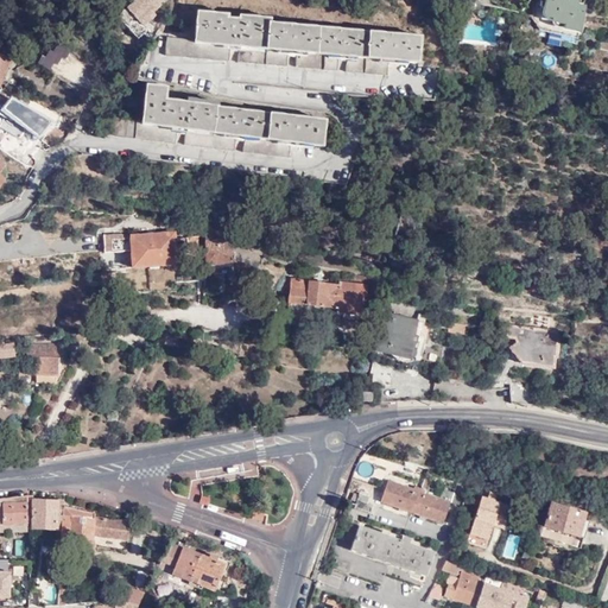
[(133,0),(118,14),(125,23),(124,24),(137,38),(147,29),(145,26),(141,23),(144,19),(147,23),(154,16),(152,12),(160,5),(158,2),(160,0),(133,0)]
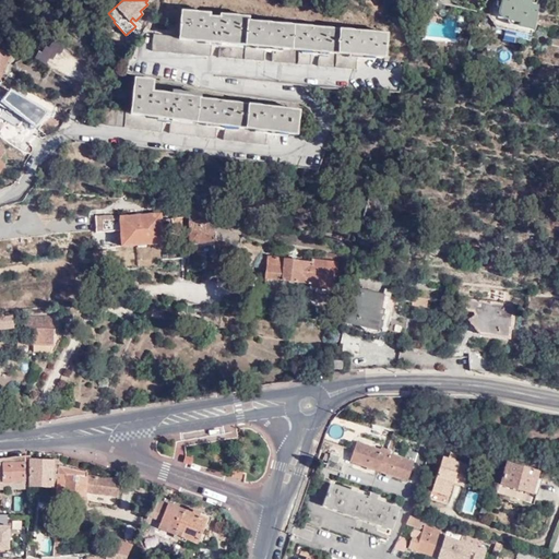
[(535,6),(539,0),(499,0),(501,0),(495,26),(528,34),(535,6)]
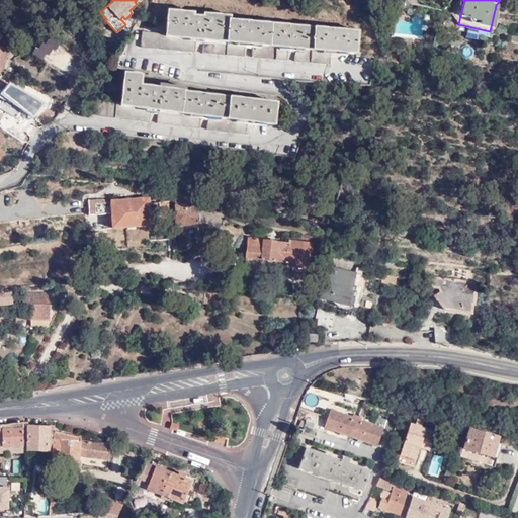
[(193,13),(168,11),(165,34),(142,32),(141,48),(195,53),(196,40),(200,40),(203,40),(202,54),(244,58),(246,45),(250,45),(254,46),(253,59),(286,61),(287,48),(291,49),(294,49),(293,62),(330,65),(331,52),(335,53),(357,54),(359,32),(230,20),(230,16),(204,13),(203,17),(193,16),(193,13)]
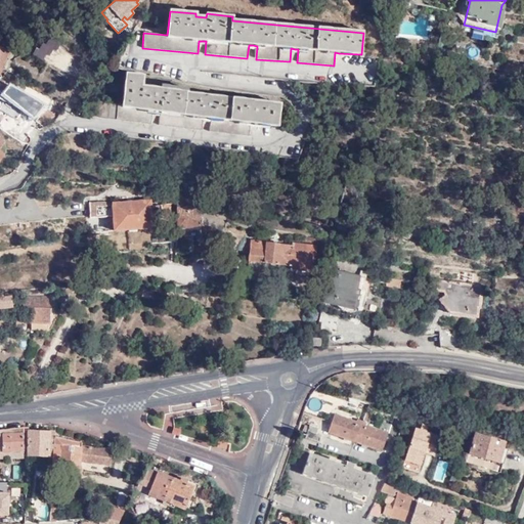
[(77,61),(42,39),(33,54),(68,77),(77,61)]
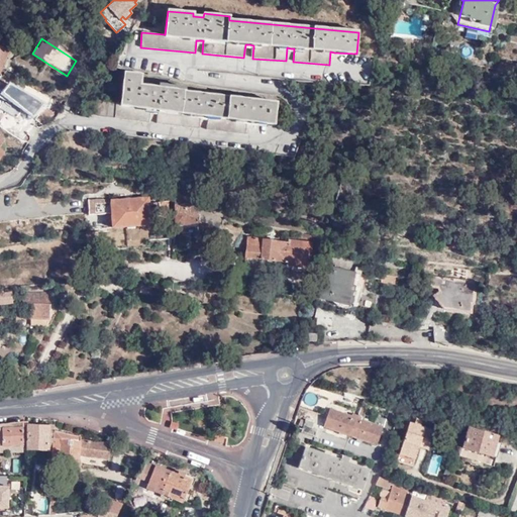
[(0,72),(0,73),(1,73),(3,64),(5,64),(8,46),(2,45),(0,44),(0,72)]
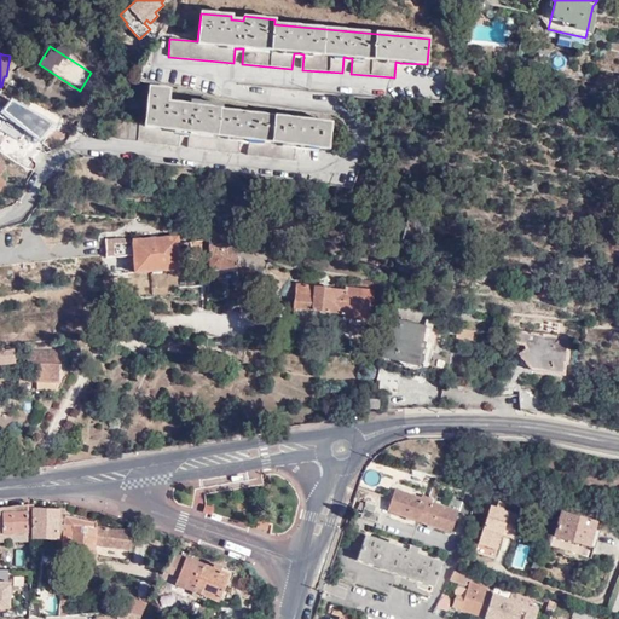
[(145,123),(110,120),(109,138),(129,140),(178,146),(179,132),(184,132),(189,132),(187,148),(238,155),(241,139),(244,139),(249,140),(248,156),(294,161),(296,146),(300,146),(328,150),(331,125),(221,110),(221,105),(191,102),(191,105),(168,103),(169,90),(149,87),(145,123)]
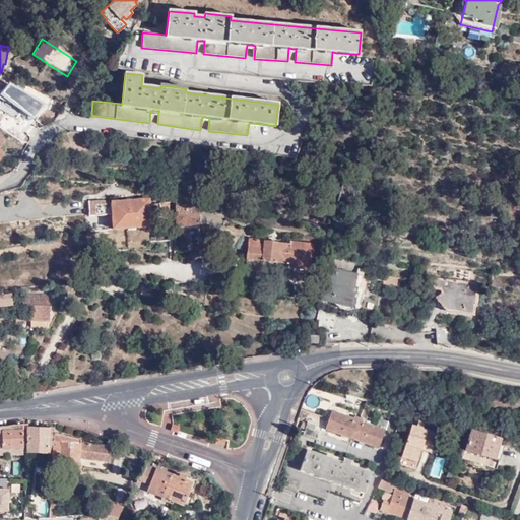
[(11,88),(5,80),(0,82),(0,93),(1,95),(11,88)]
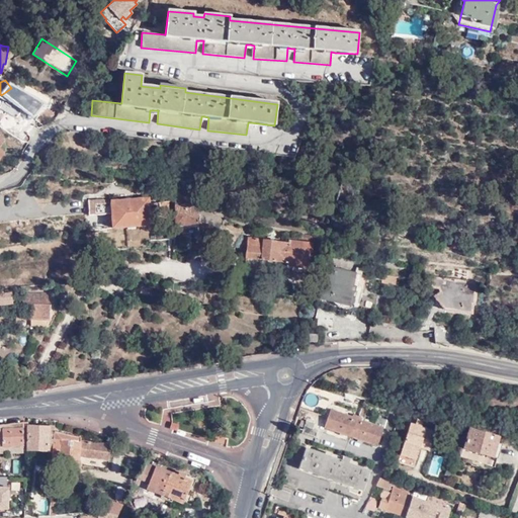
[(199,224),(198,195),(174,196),(175,225),(199,224)]
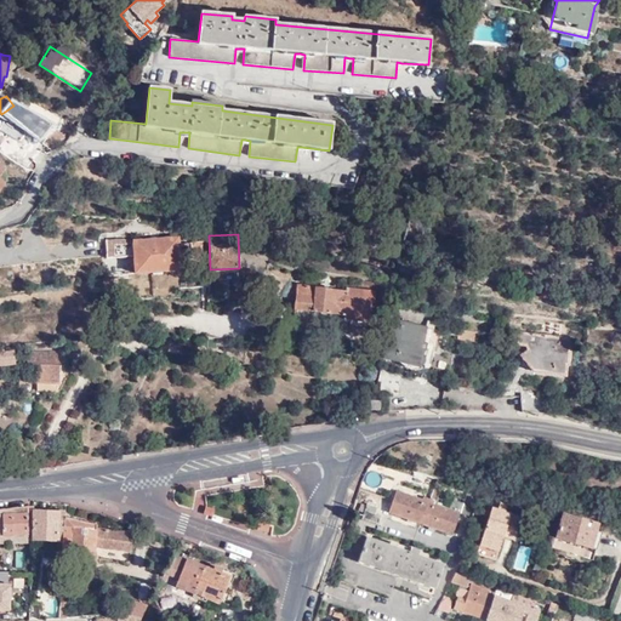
[(204,258),(203,243),(195,243),(195,240),(191,240),(192,244),(177,245),(177,238),(134,240),(134,239),(104,241),(106,258),(132,257),(135,274),(180,271),(180,261),(204,258)]
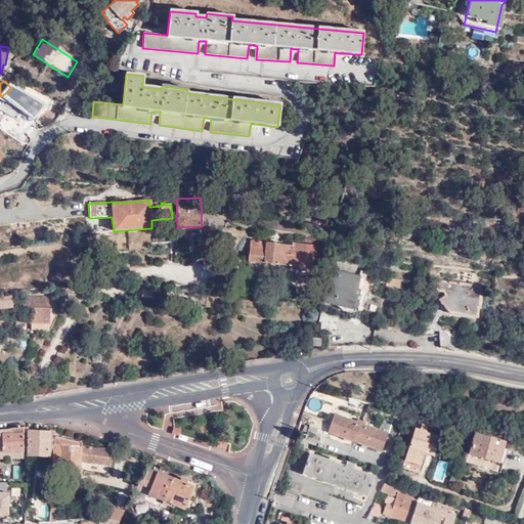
[(62,223),(62,216),(50,216),(51,224),(62,223)]
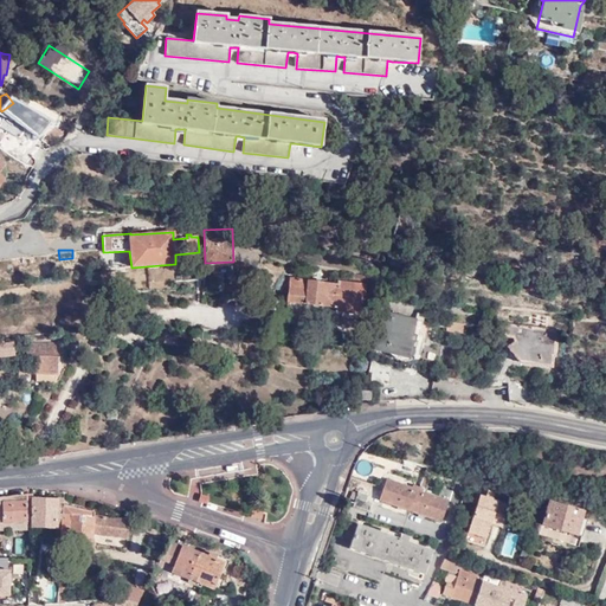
[(288,301),(339,305),(337,311),(342,311),(360,314),(361,295),(367,296),(368,283),(339,279),(339,283),(289,277),(288,301)]
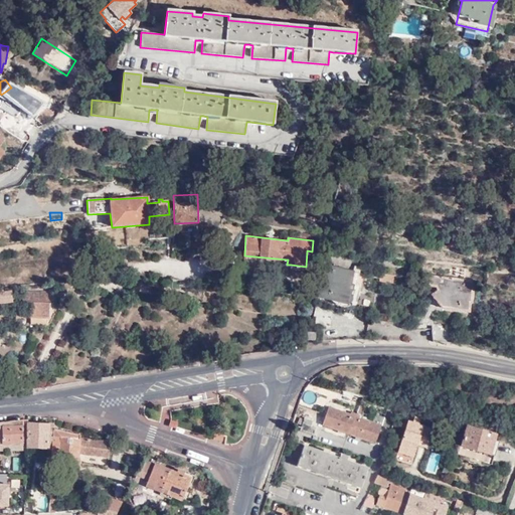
[(208,247),(208,236),(197,236),(197,247),(208,247)]
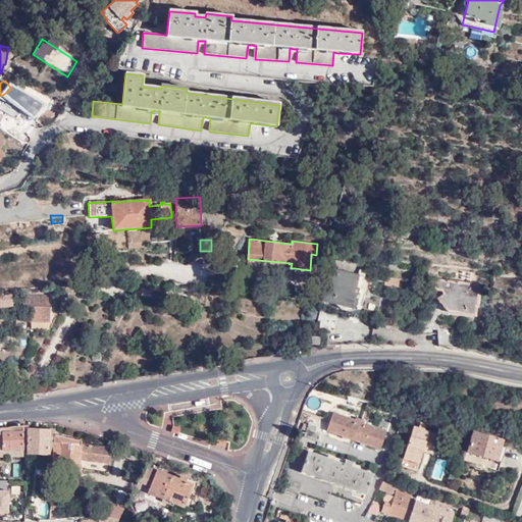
[(364,297),(369,279),(329,270),(322,299),(323,300),(323,302),(330,303),(331,302),(353,307),(356,295),(364,297)]
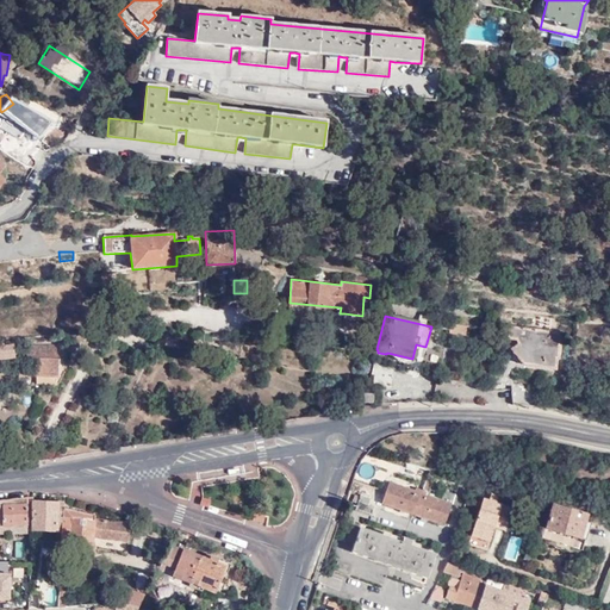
[(560,338),(560,334),(509,328),(508,338),(514,338),(514,343),(515,346),(512,348),(524,362),(542,365),(541,367),(554,368),(558,338),(560,338)]
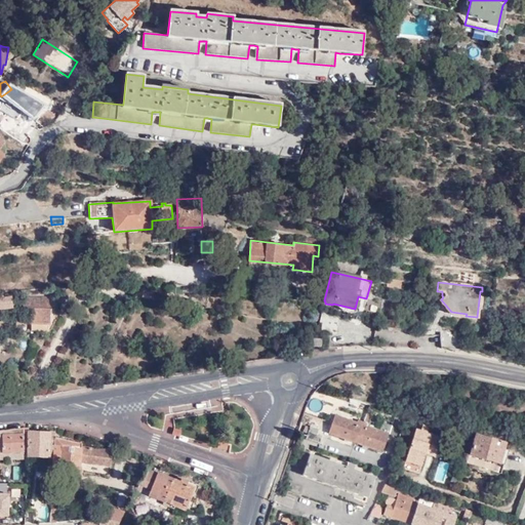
[(31,322),(50,323),(50,314),(51,314),(52,296),(24,296),(23,308),(31,308),(31,322)]
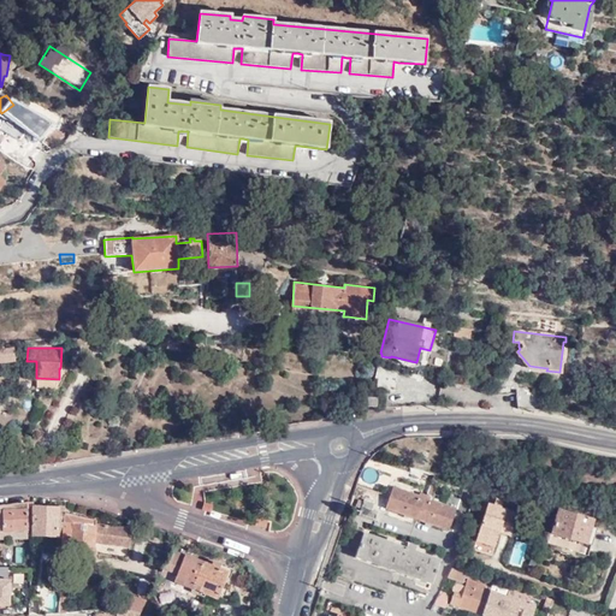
[(519,392),(517,409),(535,410),(537,395),(520,389),(519,392)]
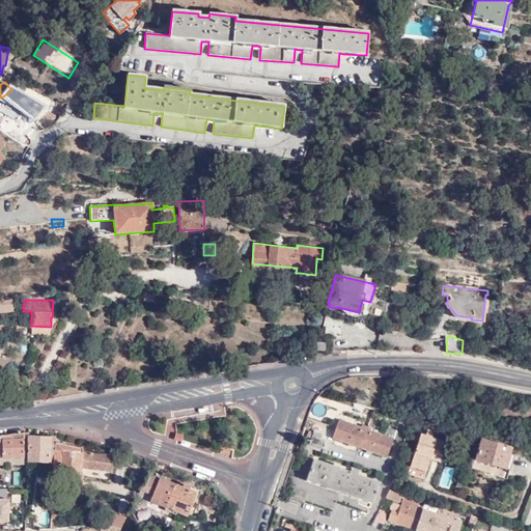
[(319,342),(319,351),(328,351),(328,343),(319,342)]
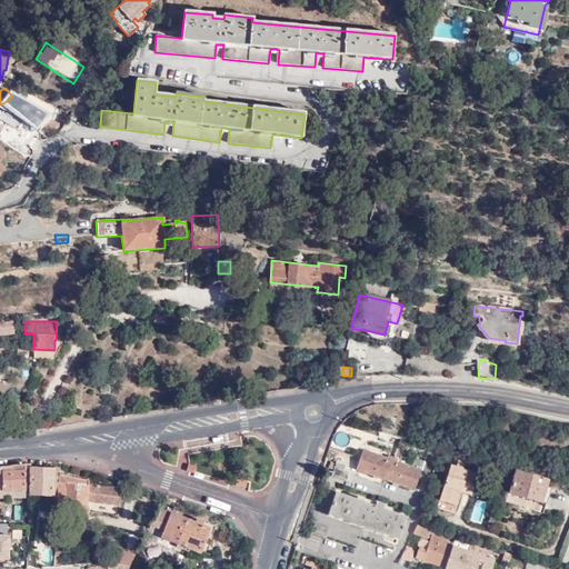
[(426,460),(415,457),(411,466),(398,461),(402,449),(398,447),(397,450),(392,449),(388,458),(363,449),(357,468),(416,489),(426,460)]
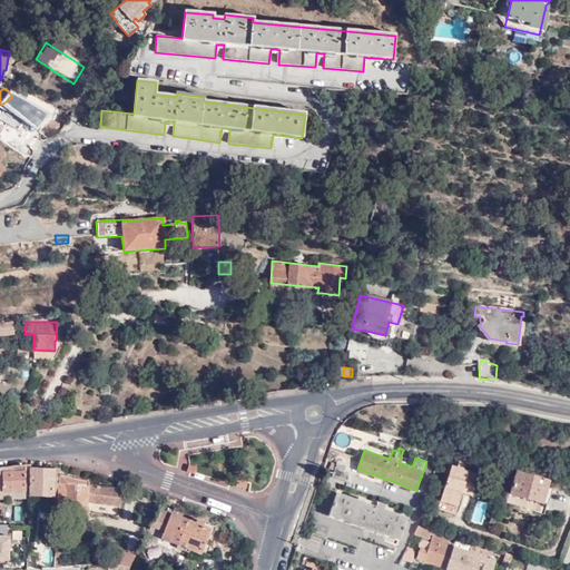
[(426,459),(435,461),(436,450),(430,448),(426,459)]
